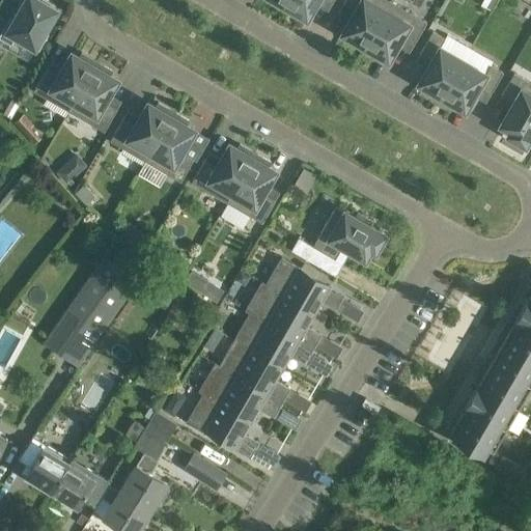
[(14,12),(0,34),(0,37),(11,45),(17,36),(39,50),(50,33),(46,31),(58,9),(55,7),(56,4),(49,0),(25,0),(17,15),(14,12)]
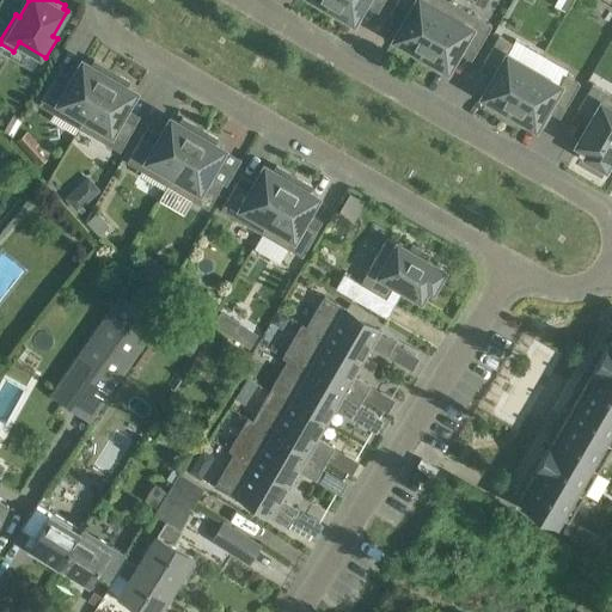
[(306,0),(325,11),(330,0),(306,0)]
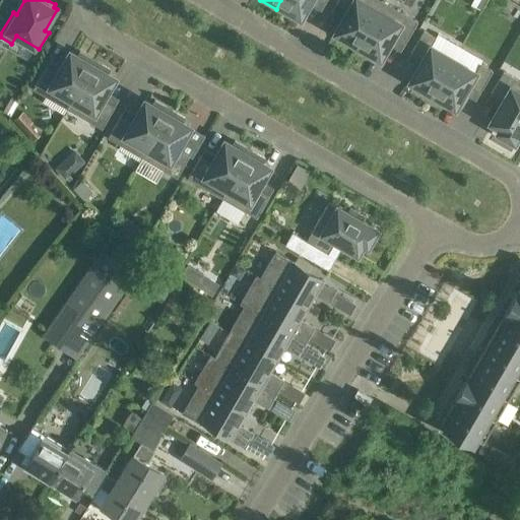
[(280,0),(276,9),(291,17),(294,13),(302,17),(311,0),(321,0),(326,2),(327,0),(280,0)]
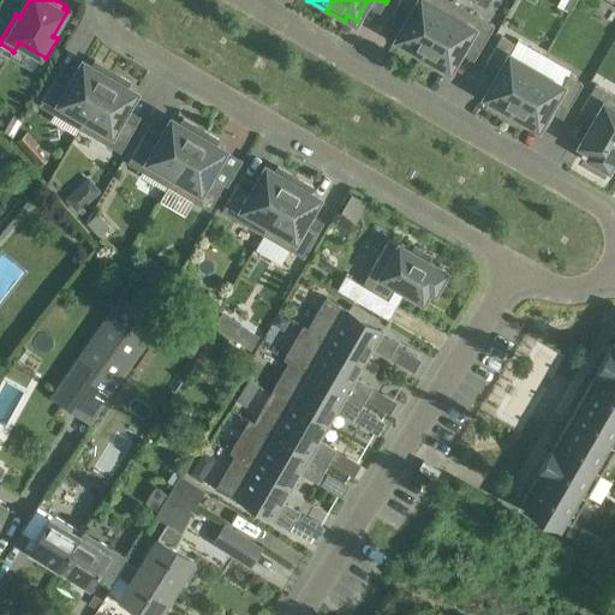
[(421,59),(454,1),(452,0),(399,0),(398,4),(412,12),(396,37),(406,43),(402,48),(421,59)]
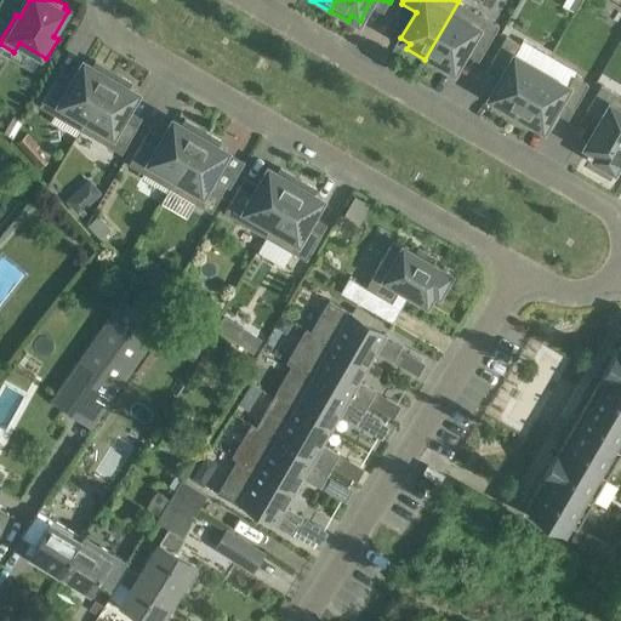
[(459,1),(425,60),(443,69),(446,64),(455,69),(471,44),(485,52),(500,26),(459,1)]
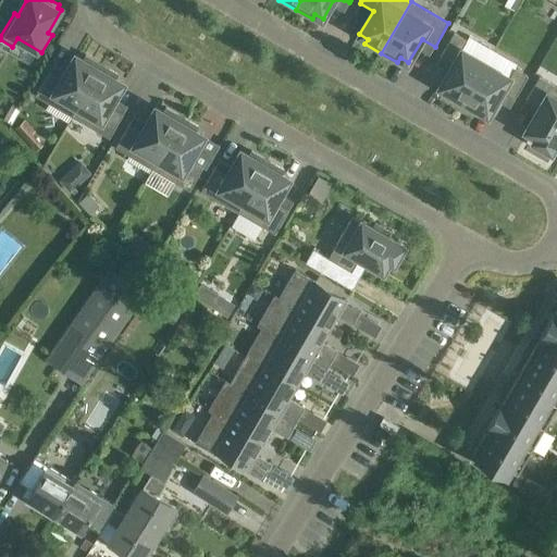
[(461,106),(486,63),(462,49),(468,40),(455,33),(441,56),(454,63),(440,87),(447,91),(445,96),(461,106)]
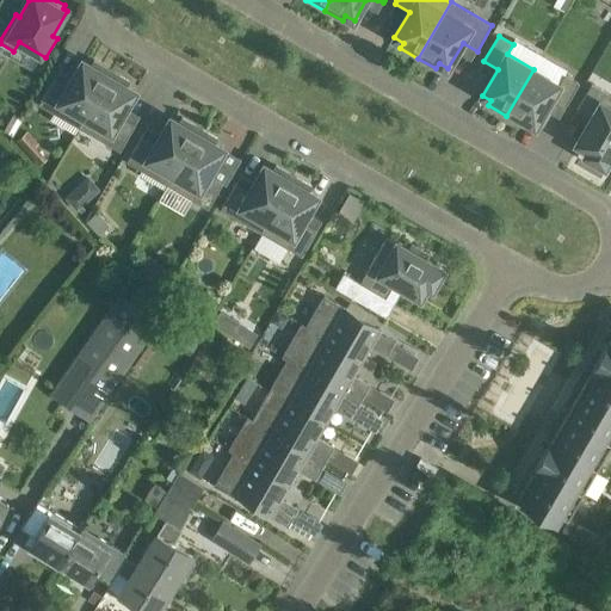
[(80,128),(112,71),(94,60),(92,66),(84,60),(68,86),(54,78),(38,104),(80,128)]
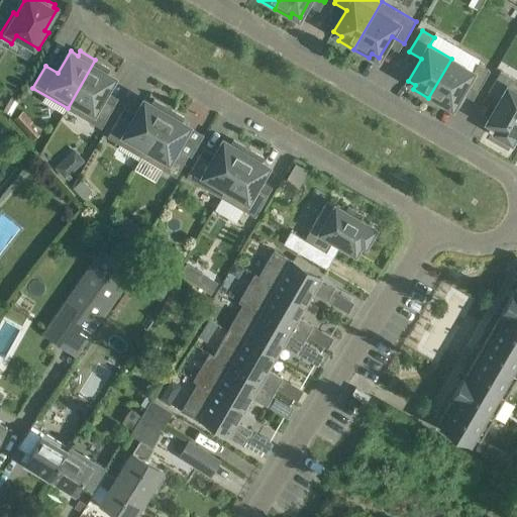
[(451,59),(428,98),(443,107),(445,102),(453,107),(466,85),(479,92),(491,70),(478,63),(474,72),(451,59)]
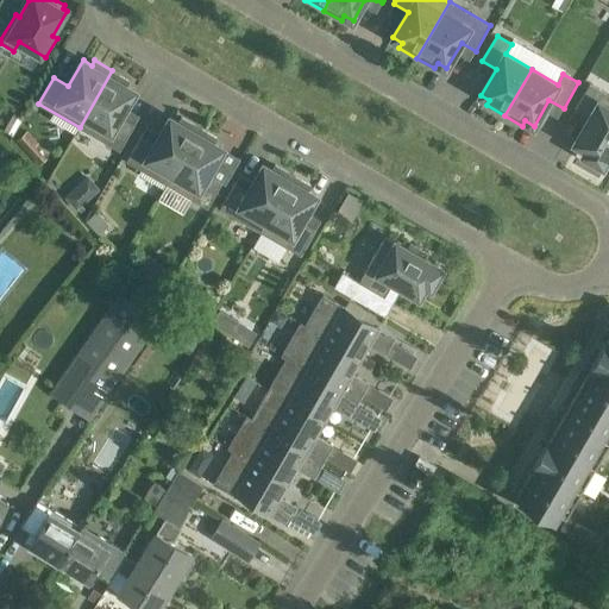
[(112,70),(80,127),(120,150),(136,125),(121,117),(136,90),(127,86),(130,81),(112,70)]
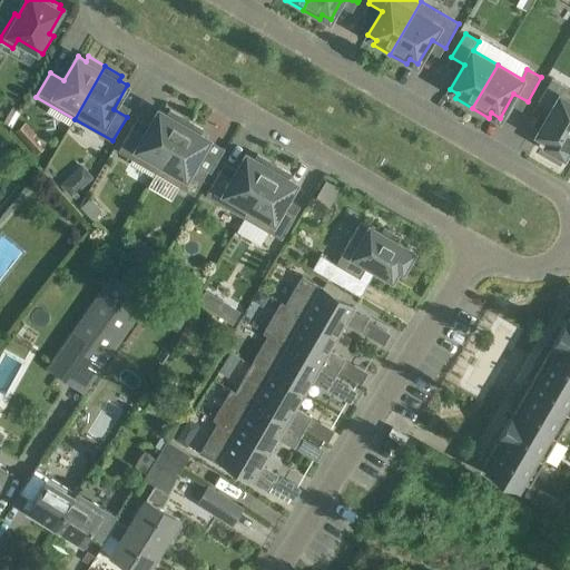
[(569,87),(552,78),(539,101),(552,109),(538,134),(549,140),(546,145),(564,155),(569,145),(569,87)]
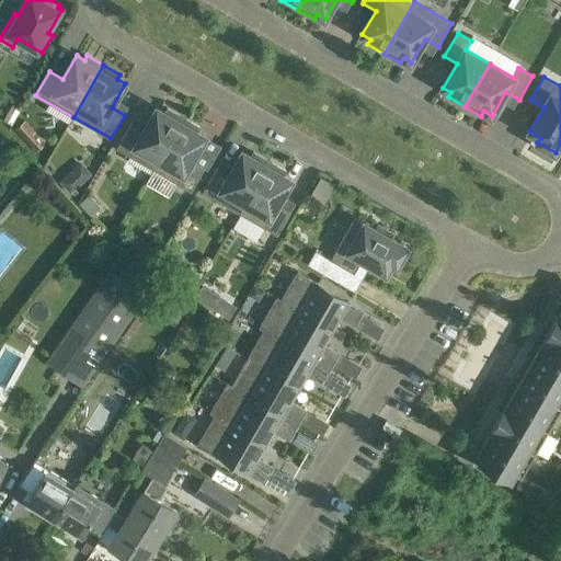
[(155,170),(184,117),(168,107),(165,113),(157,107),(144,132),(130,124),(116,148),(155,170)]
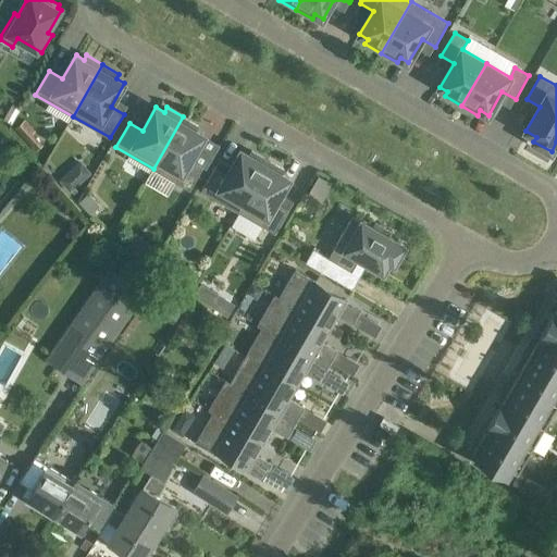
[(183,116),(153,169),(190,189),(203,166),(190,159),(205,135),(197,131),(199,126),(183,116)]
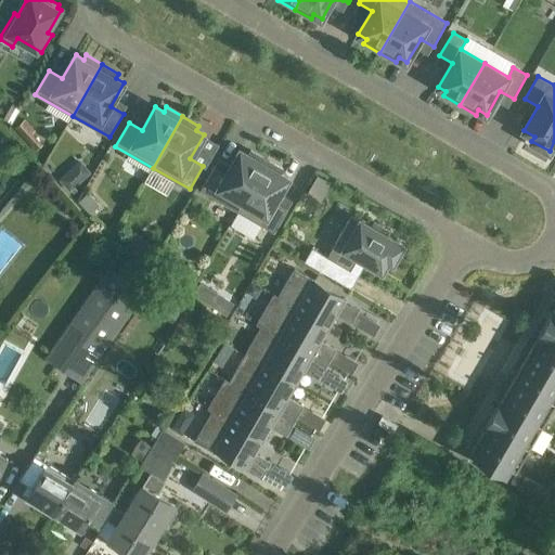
[(25,120),(14,129),(25,141),(36,132),(25,120)]
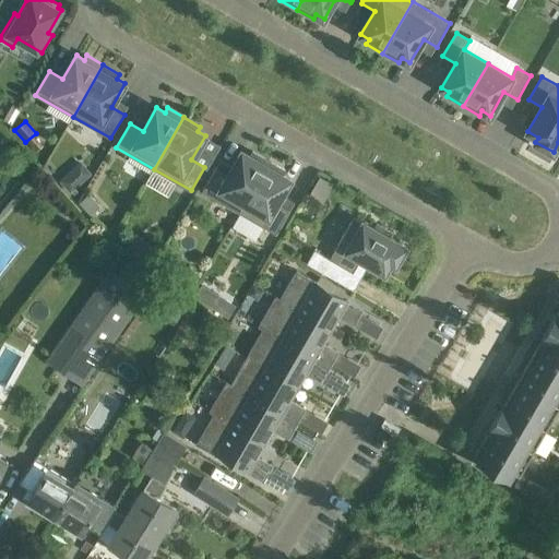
[(239,213),(270,161),(253,151),(250,156),(242,151),(228,175),(215,167),(202,191),(239,213)]
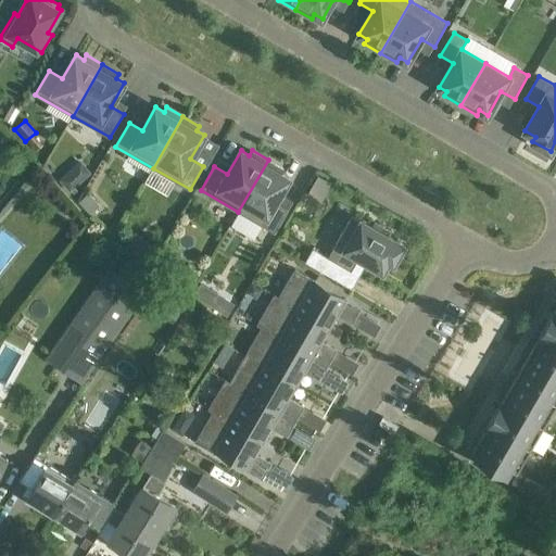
[(268,160),(238,212),(275,232),(289,210),(276,202),(290,178),(281,174),(285,169),(268,160)]
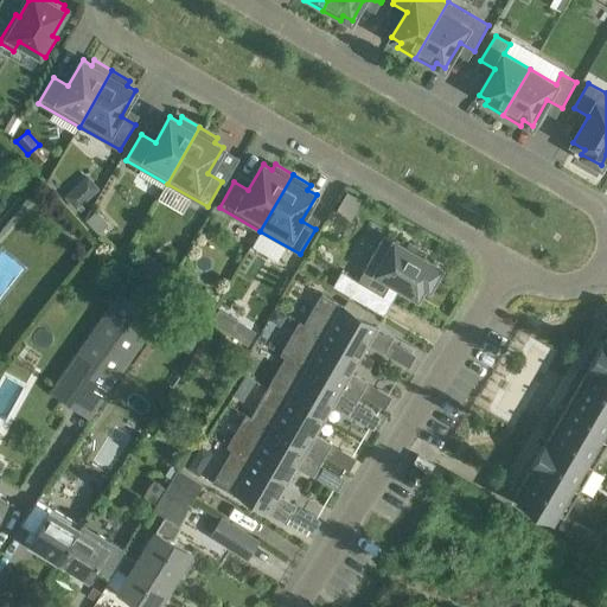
[(77,185),(65,196),(77,209),(88,198),(77,185)]
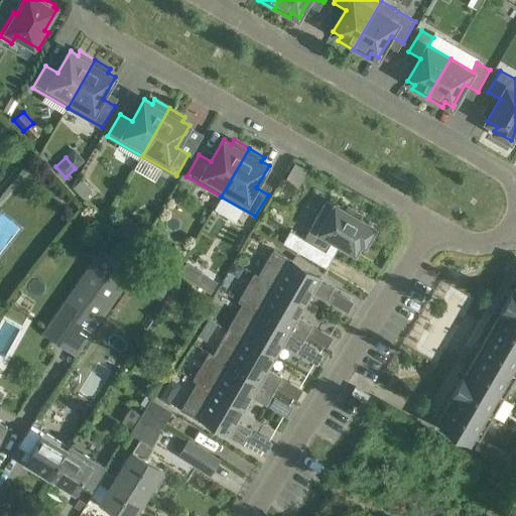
[(92,190),(82,179),(74,186),(84,198),(92,190)]
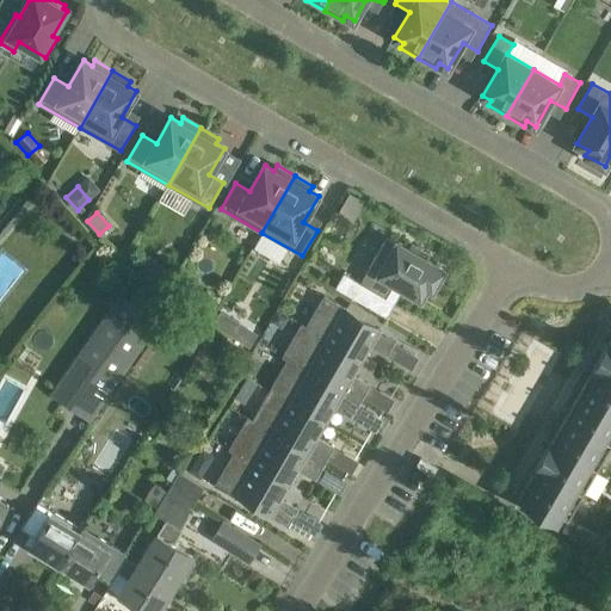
[(344,273),(335,288),(387,318),(403,288),(421,298),(427,287),(432,289),(444,270),(426,259),(429,254),(412,245),(409,250),(387,236),(360,283),(344,273)]
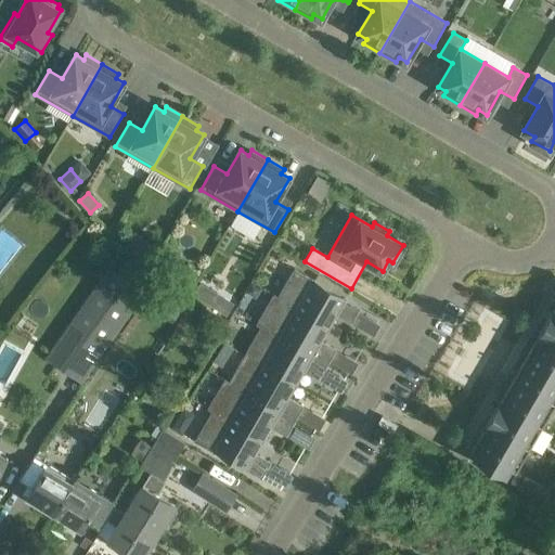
[(158,244),(146,236),(139,248),(151,256),(158,244)]
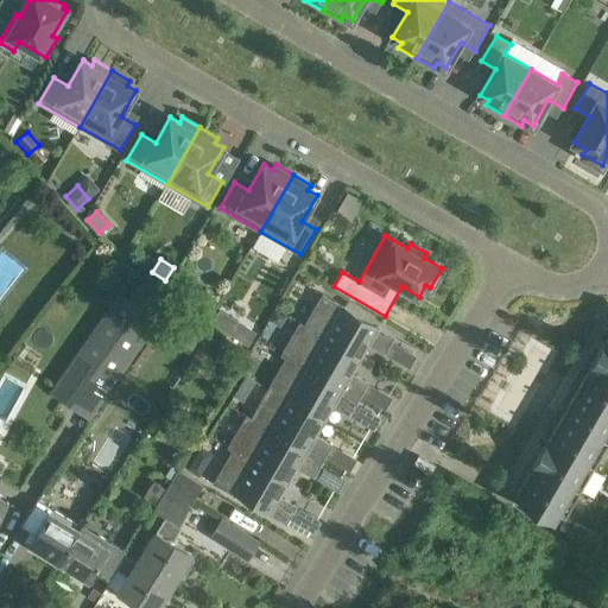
[(195,309),(202,298),(177,283),(170,293),(195,309)]
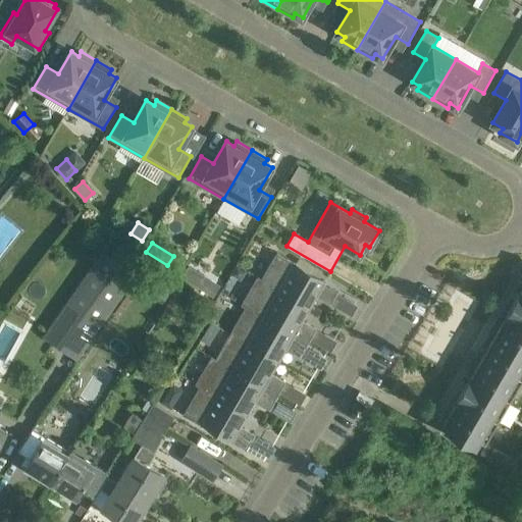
[(258,276),(257,277),(308,307),(315,294),(331,303),(340,289),(277,252),(262,278),(258,276)]
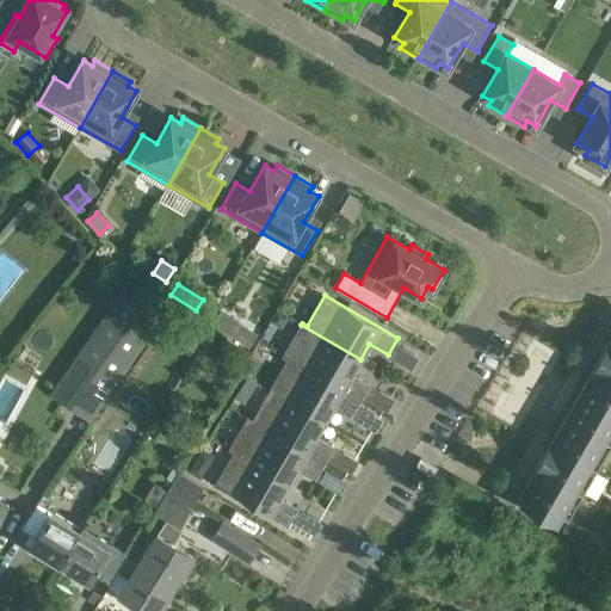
[(164,325),(124,297),(55,394),(94,421),(164,325)]
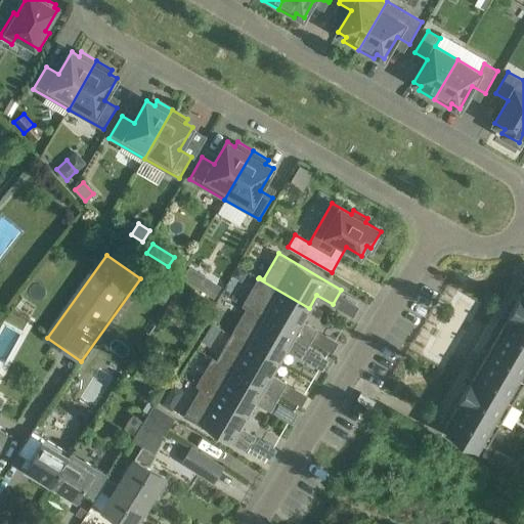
[(199,289),(207,276),(189,266),(182,277),(199,289)]
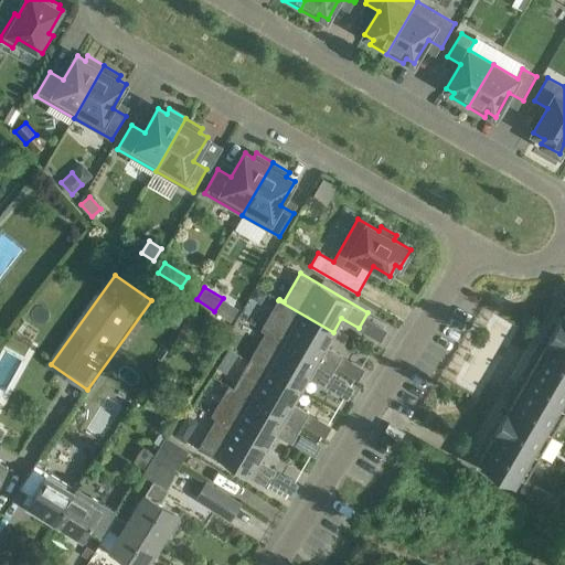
[(267,296),(258,290),(253,300),(262,306),(267,296)]
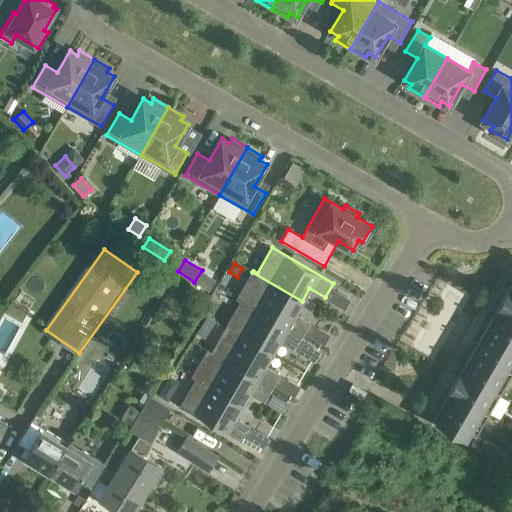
[(295,313),(302,301),(252,272),(237,298),(303,335),(311,322),(295,313)]
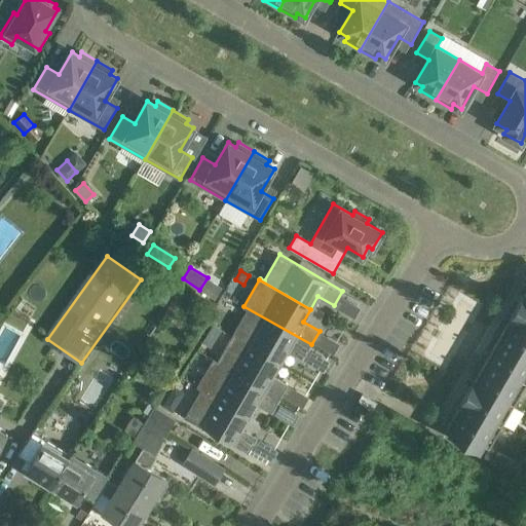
[(525,321),(525,292),(514,313),(525,321)]
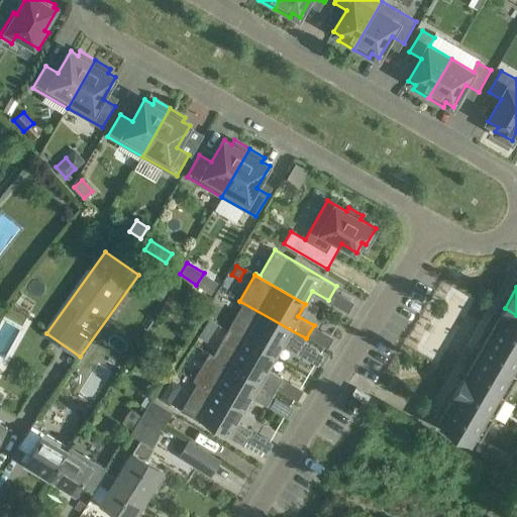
[(243,304),(228,329),(275,355),(282,343),(297,352),(306,338),(239,301),(243,304)]
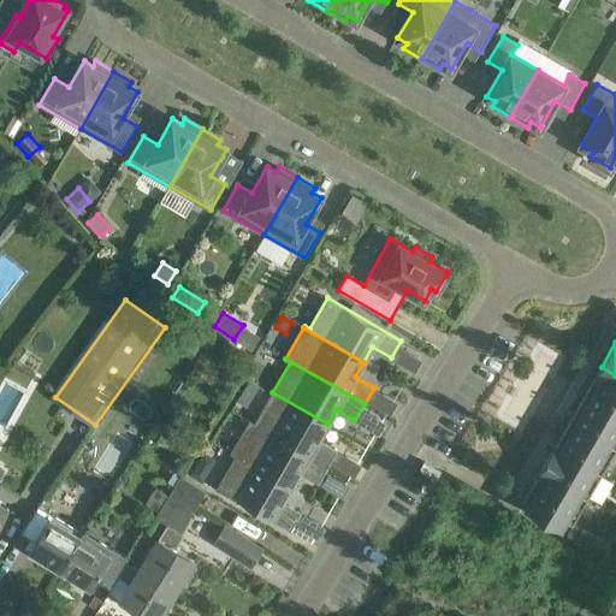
[(615,396),(615,375),(602,367),(585,395),(609,409),(615,396)]
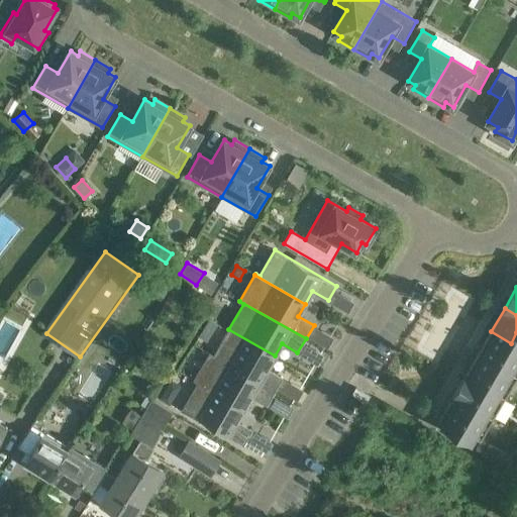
[(200,333),(207,337),(216,321),(209,317),(200,333)]
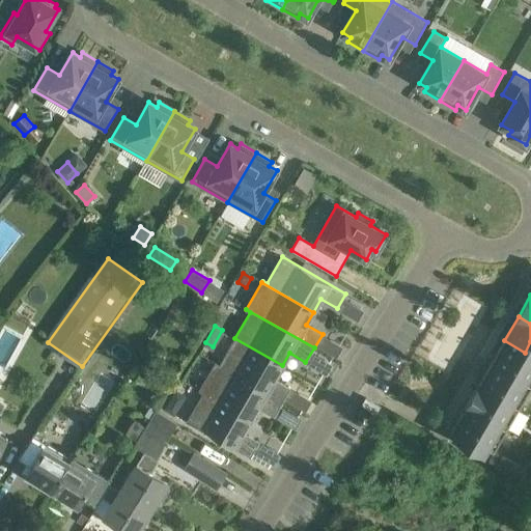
[(282,365),(234,338),(220,364),(216,362),(215,363),(282,401),(290,387),(275,379),(282,365)]
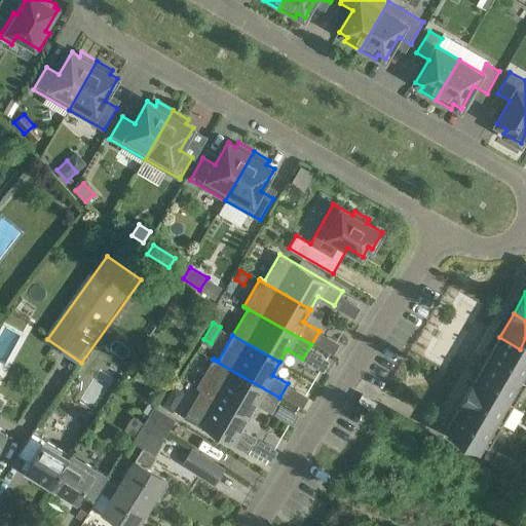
[(506,372),(520,349),(499,337),(486,361),(506,372)]
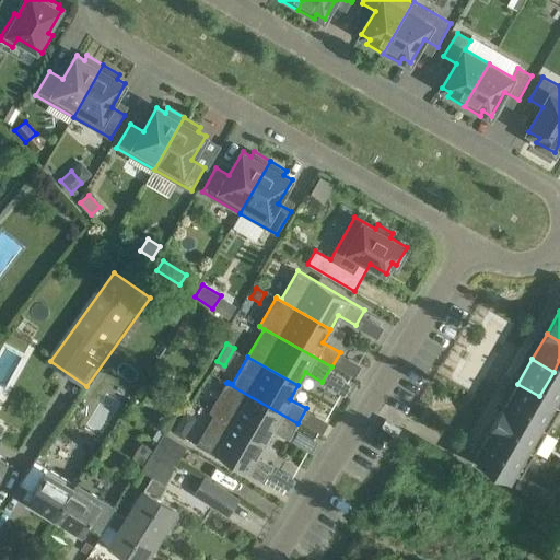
[(559,374),(553,372),(539,396),(559,408),(559,374)]
